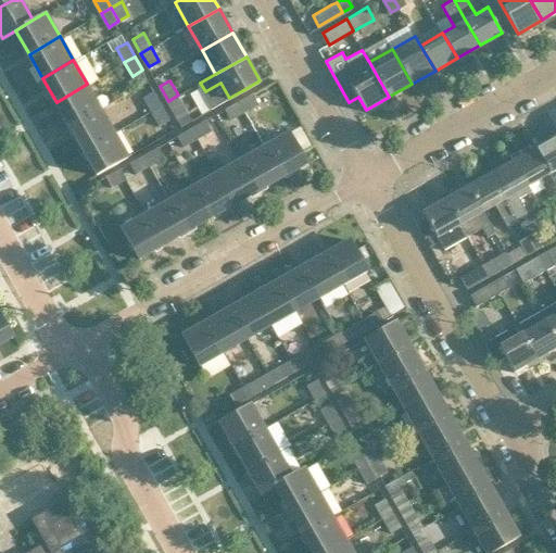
[(87,84),(57,102),(70,126),(101,108),(87,84)]
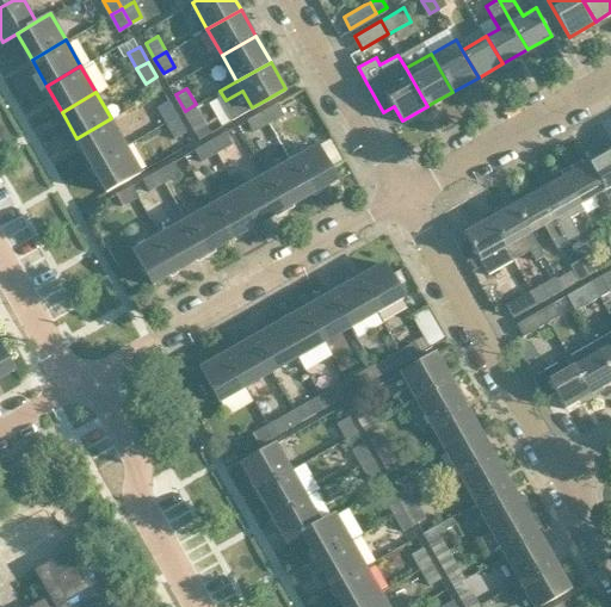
[(170,98),(158,105),(166,121),(178,113),(170,98)]
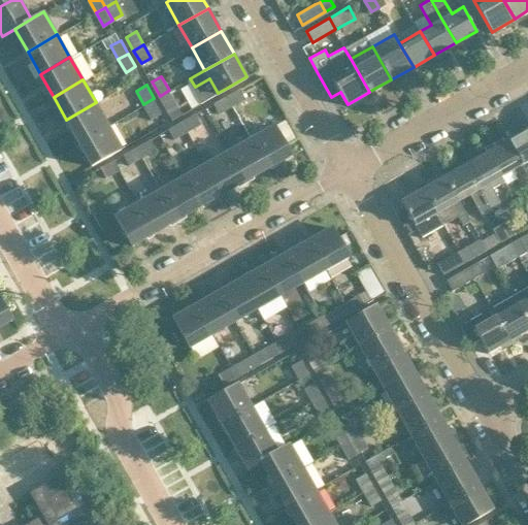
[(240,87),(227,95),(233,104),(245,97),(240,87)]
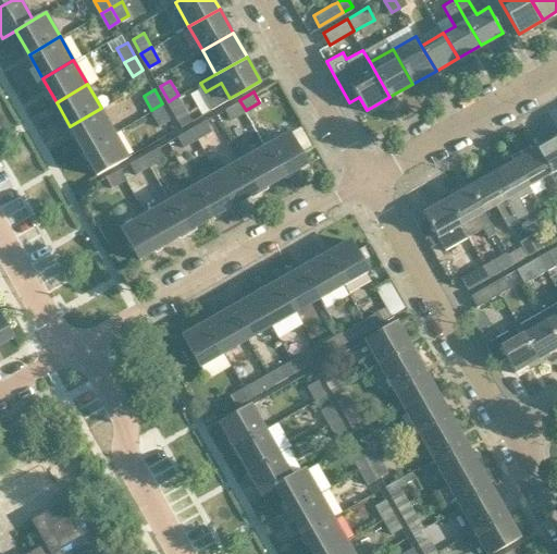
[(186,109),(178,95),(169,101),(176,114),(186,109)]
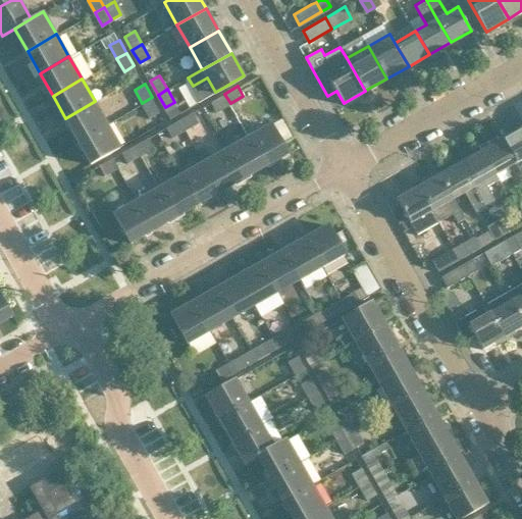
[(230,103),(224,94),(211,101),(217,111),(230,103)]
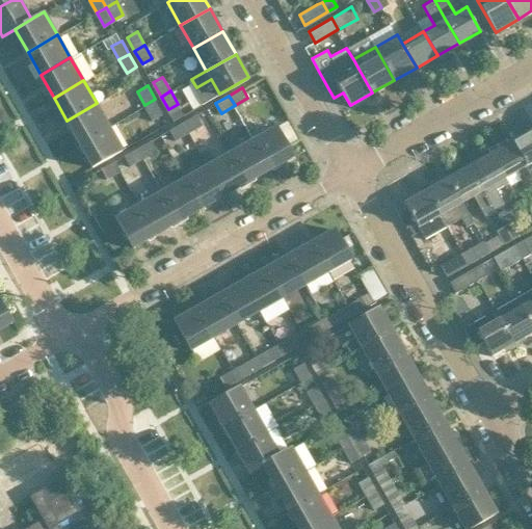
[(162,112),(155,99),(144,105),(153,118),(162,112)]
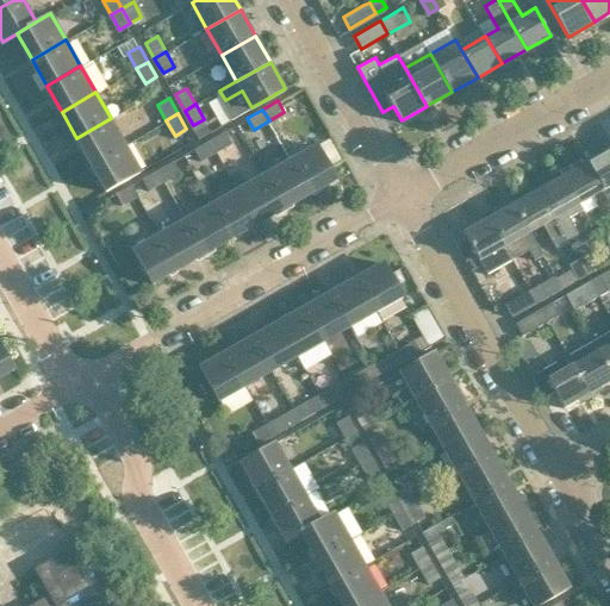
[(76,138),(91,164),(125,144),(111,118),(76,138)]
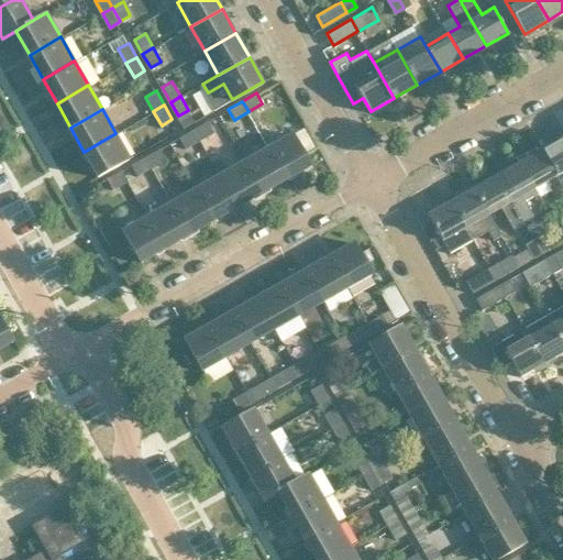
[(208,120),(194,129),(200,139),(214,131),(208,120)]
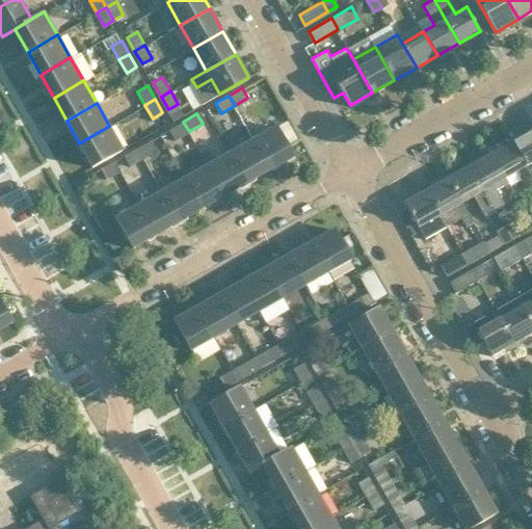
[(189,131),(183,122),(169,129),(176,139),(189,131)]
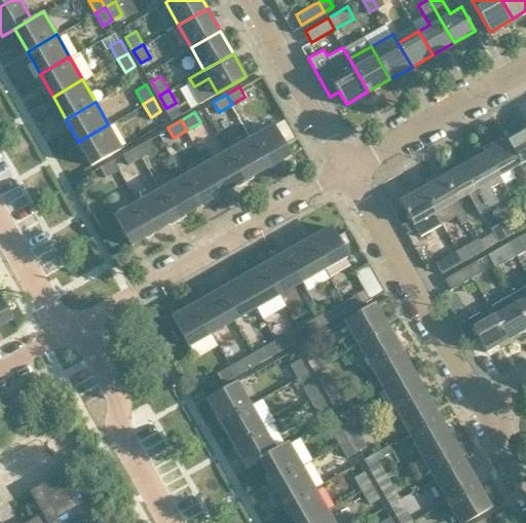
[(108,124),(78,142),(91,164),(121,147),(108,124)]
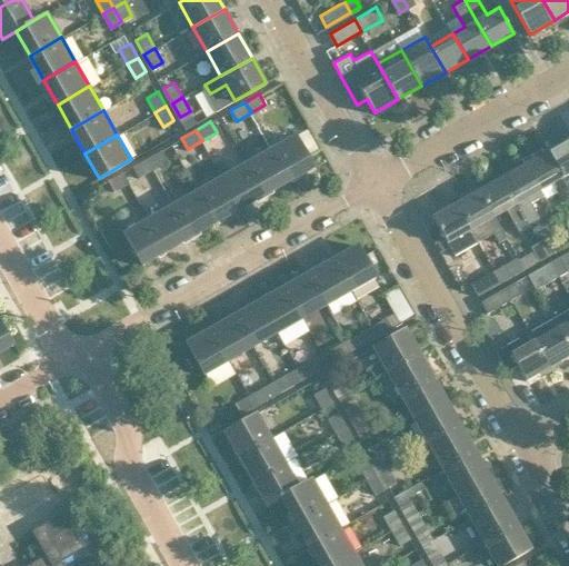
[(271,148),(289,180),(315,167),(296,135),(271,148)]
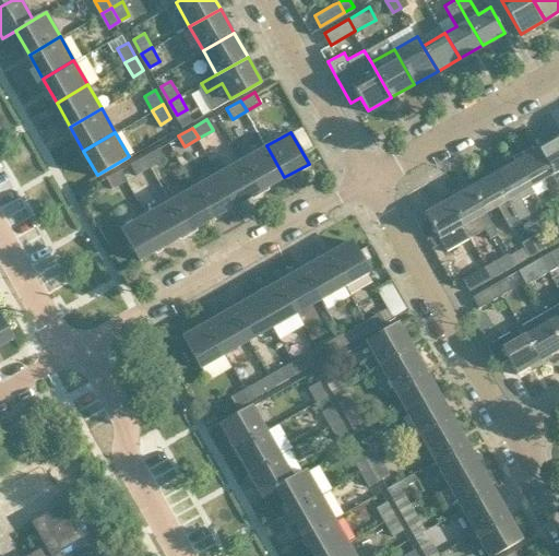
[(558,135),(540,146),(555,173),(558,179),(558,135)]
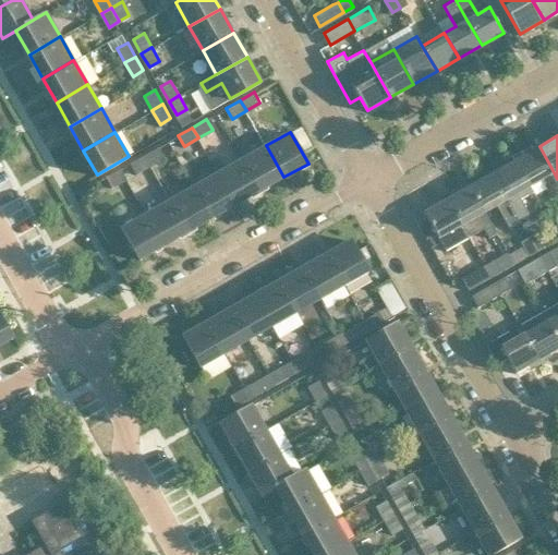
[(259,191),(283,177),(266,145),(242,159),(259,191)]
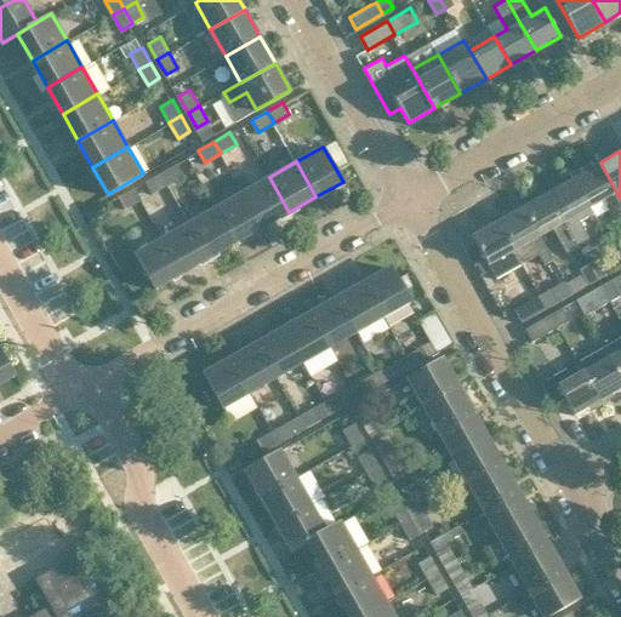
[(176,163),(160,172),(167,183),(183,175),(176,163)]
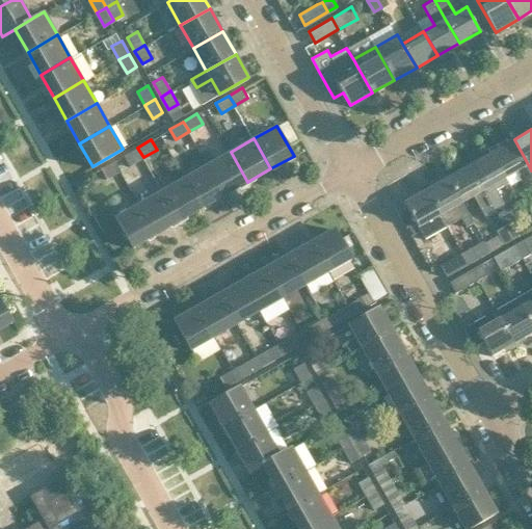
[(514,139),(491,152),(506,177),(507,177),(517,169),(525,183),(531,178),(531,170),(528,164),(514,139)]
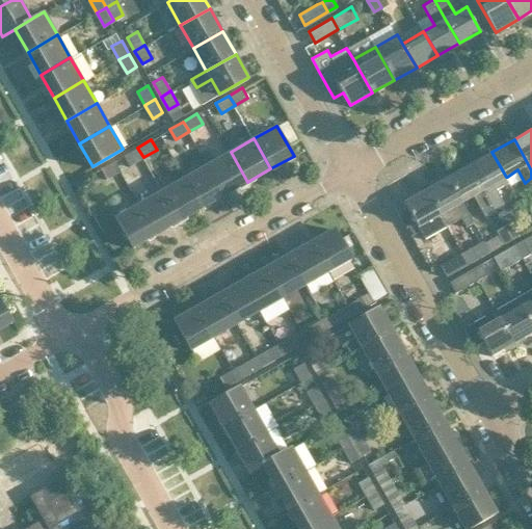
[(143,157),(137,148),(125,155),(130,165),(143,157)]
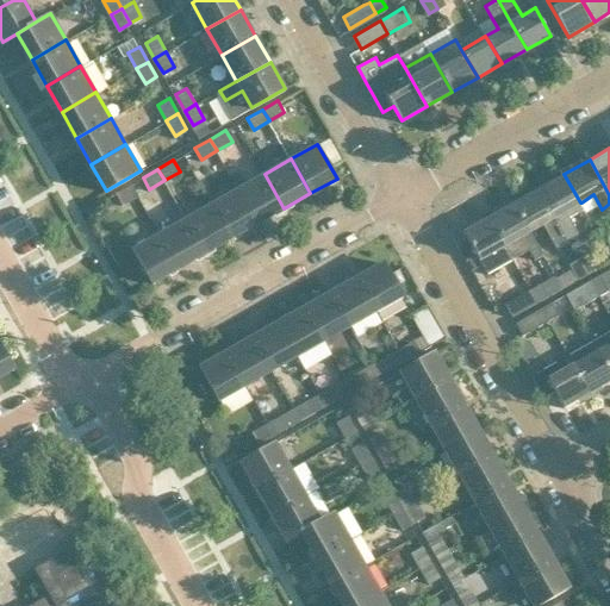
[(238,188),(257,223),(284,208),(265,174),(238,188)]
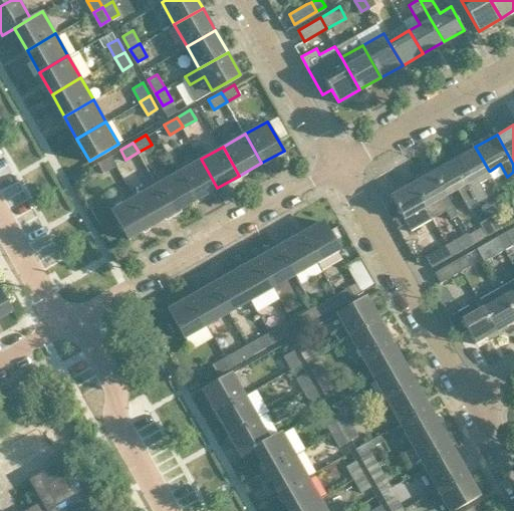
[(455,159),(469,182),(479,201),(488,195),(481,182),(493,176),(490,171),(489,171),(475,147),(455,159)]
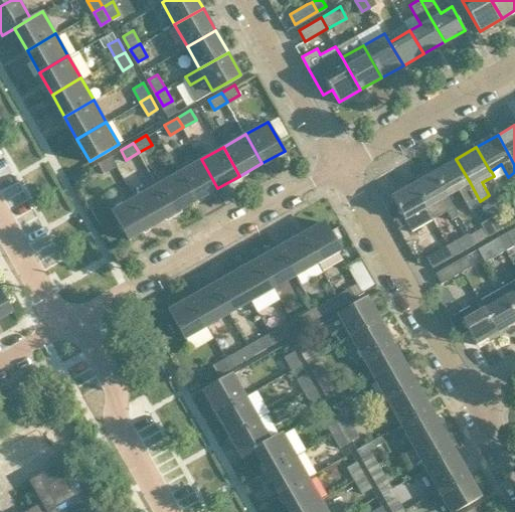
[(99,163),(104,172),(117,165),(112,155),(99,163)]
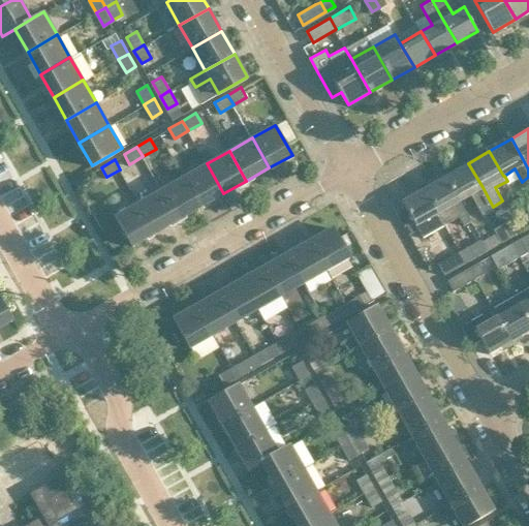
[(200,207),(223,193),(207,163),(184,177),(200,207)]
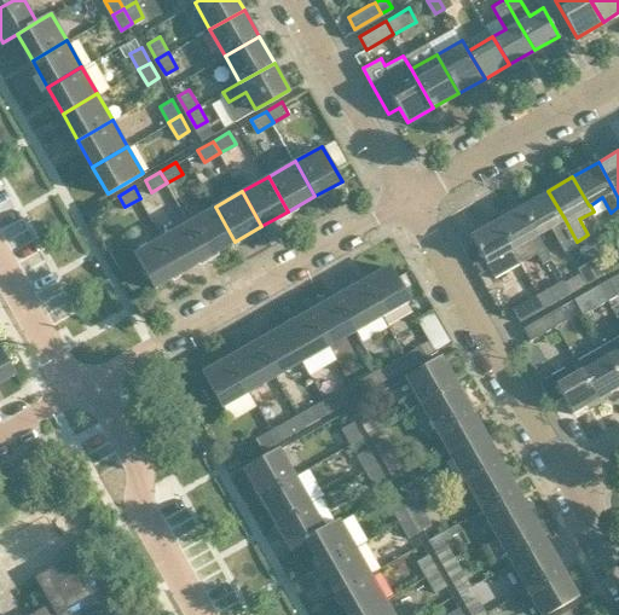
[(548,191),(522,206),(539,233),(551,226),(566,251),(578,244),(577,242),(565,219),(548,191)]
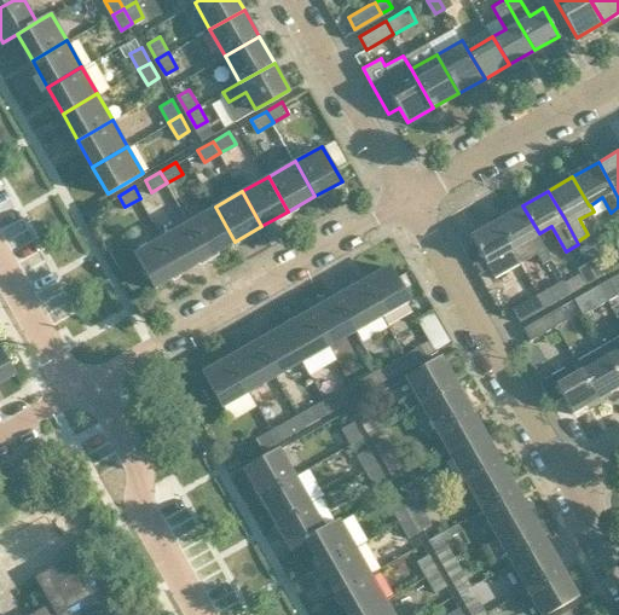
[(538,251),(543,261),(553,256),(539,233),(522,206),(498,219),(521,261),(538,251)]
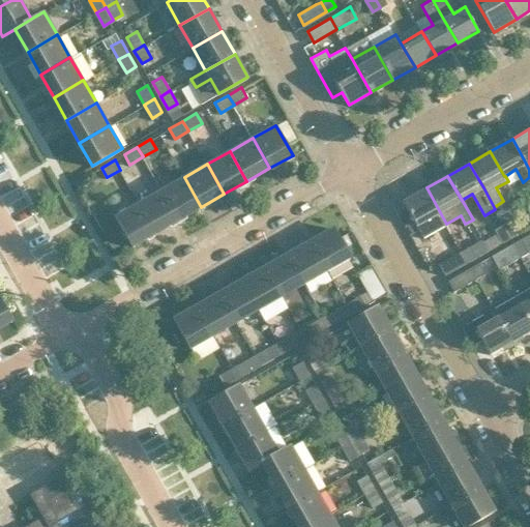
[(201,207),(184,177),(162,189),(178,220),(201,207)]
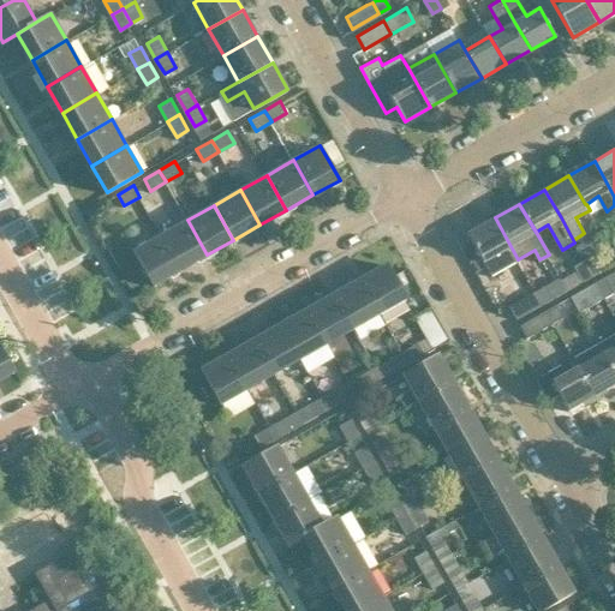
[(495,217),(467,233),(491,275),(518,259),(495,217)]
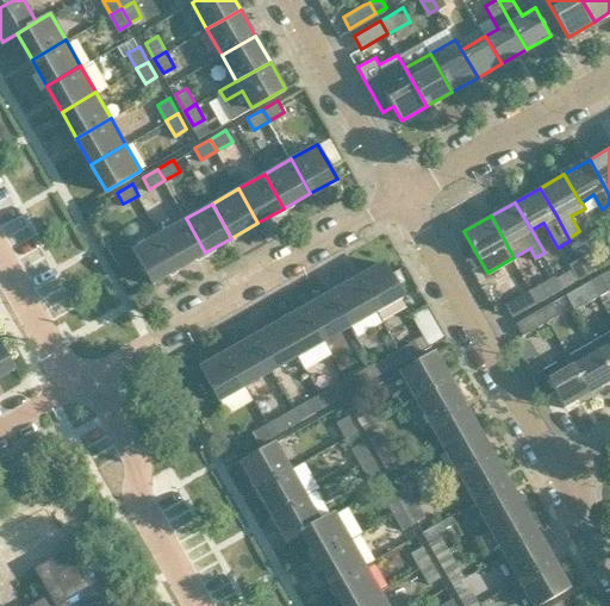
[(179,268),(205,252),(186,218),(160,233),(179,268)]
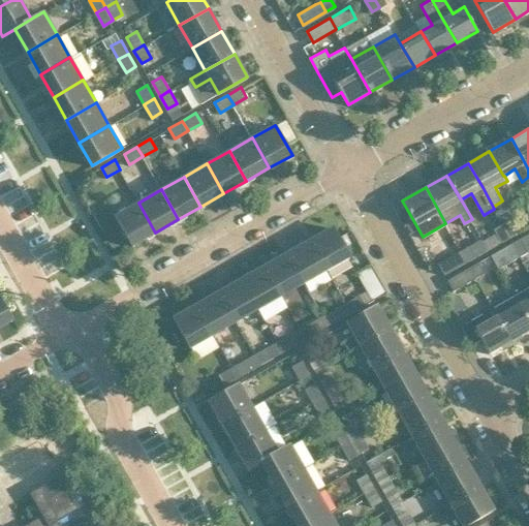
[(138,203),(116,216),(132,245),(155,233),(138,203)]
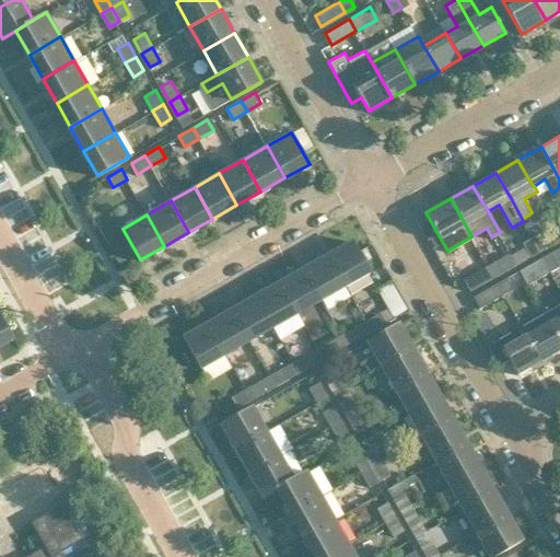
[(539,232),(532,236),(540,250),(547,245),(539,232)]
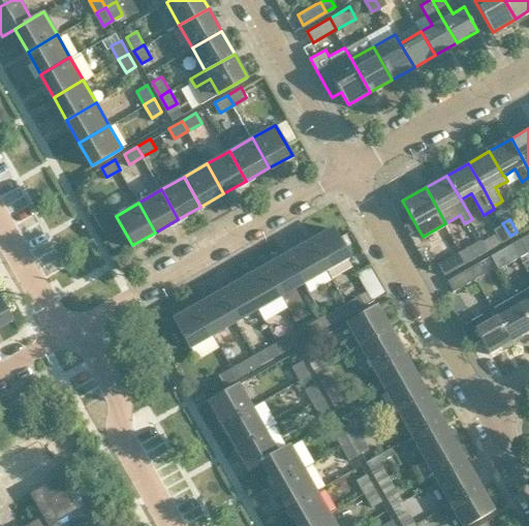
[(510,236),(502,223),(495,227),(502,241),(510,236)]
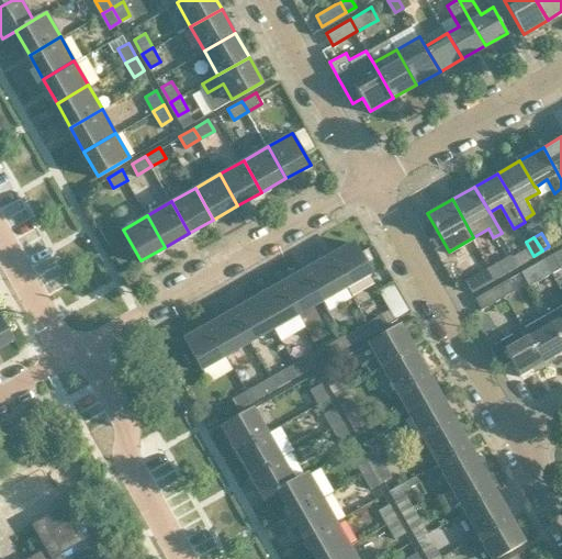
[(353,241),(329,255),(347,287),(371,272),(353,241)]
